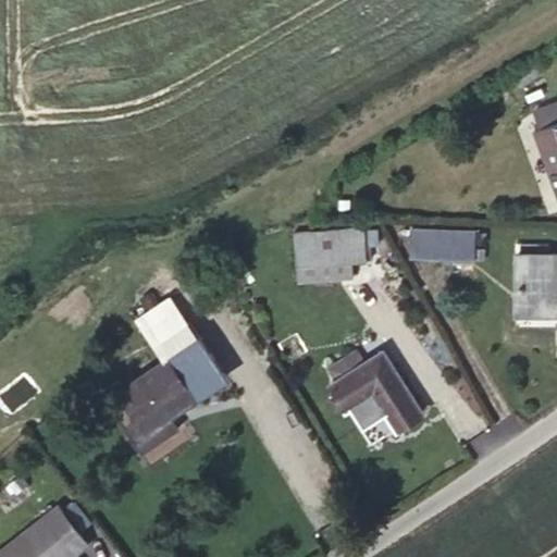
[(542,111),(556,104),(556,87),(536,96),(542,111)]
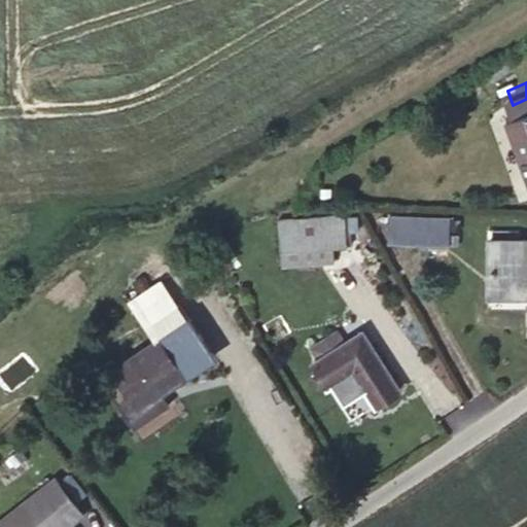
[(520,147),(526,144),(526,99),(513,105),(504,107),(520,147)]
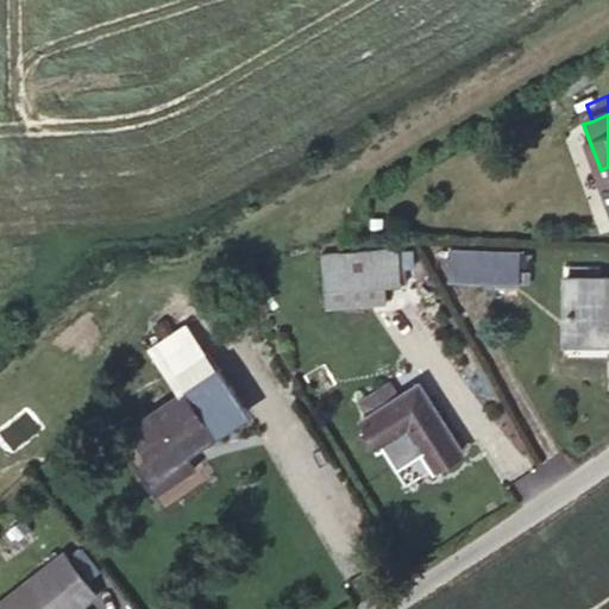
[(400,246),(321,252),(326,306),(385,301),(384,283),(400,283),(400,246)]
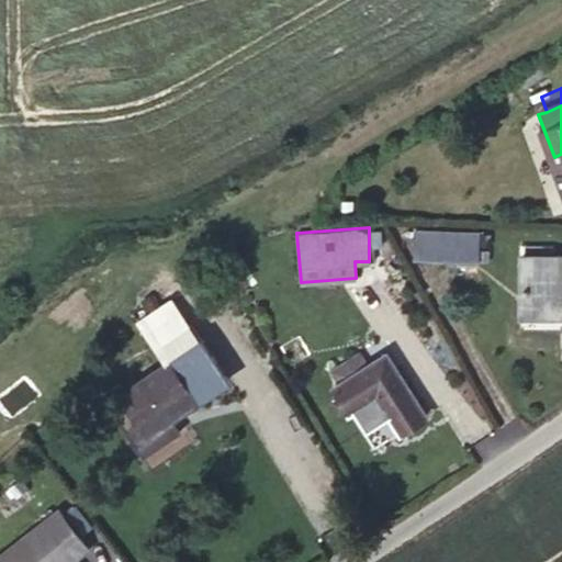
[(481,265),(482,233),(416,231),(415,262),(481,265)]
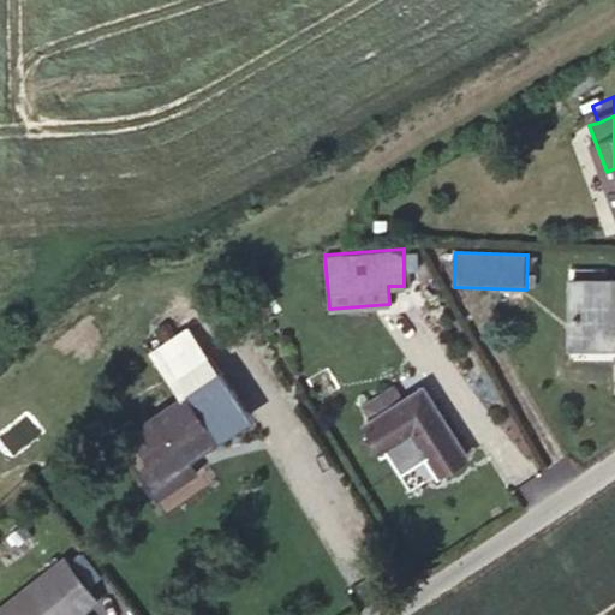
[(614,279),(572,279),(571,341),(614,341),(614,279)]
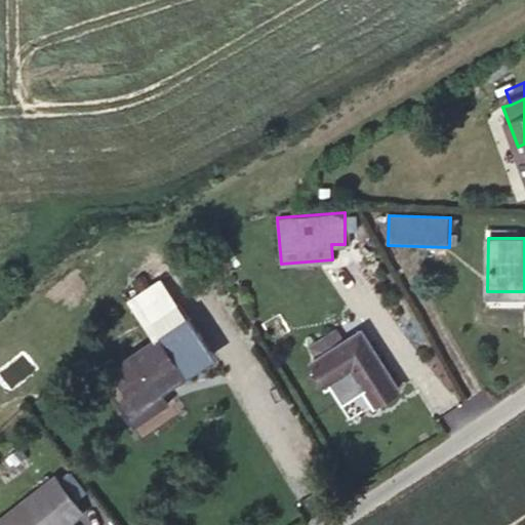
[(166,333),(189,372),(214,358),(191,319),(166,333)]
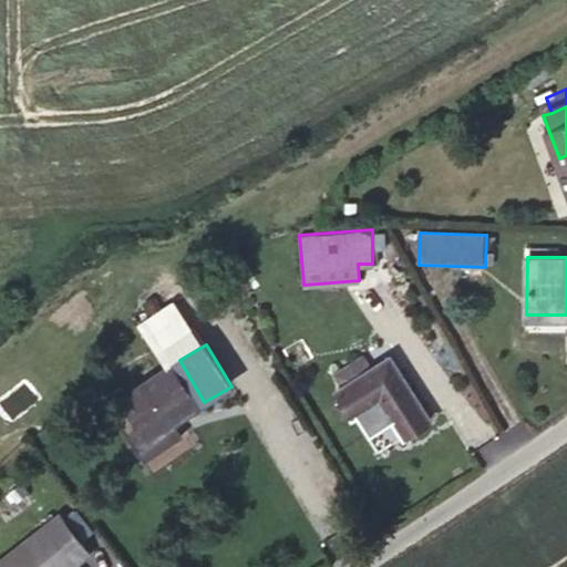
[(429,420),(390,358),(371,370),(362,357),(334,375),(343,388),(337,391),(352,414),(381,395),(406,435),(429,420)]
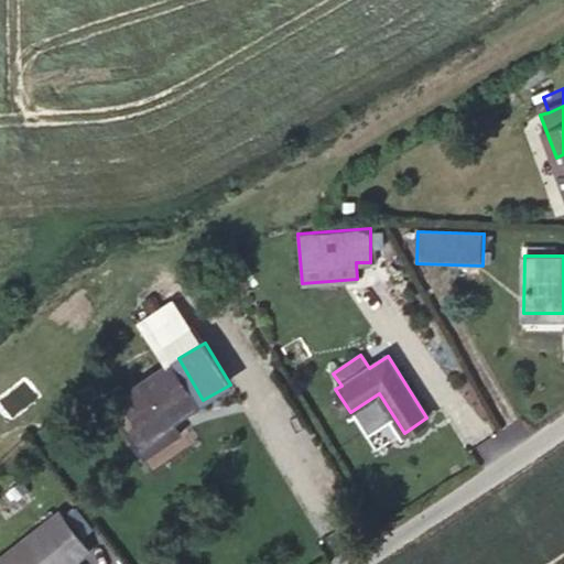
[(197,403),(170,362),(129,390),(129,391),(121,396),(149,436),(197,403)]
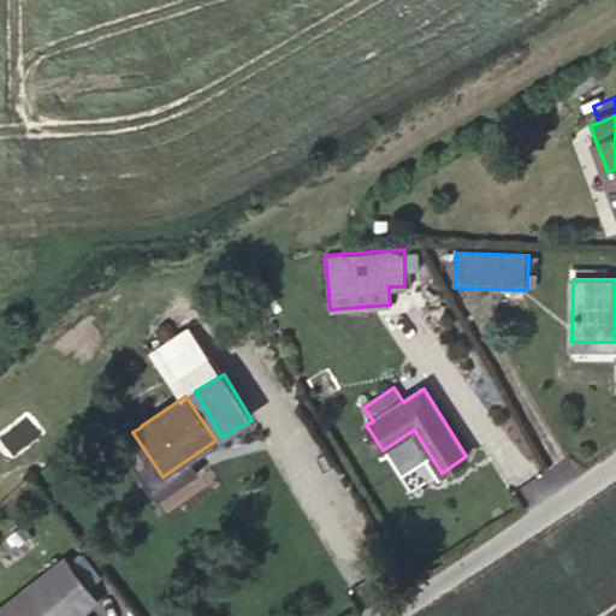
[(75,608),(93,593),(65,558),(0,609),(0,615),(82,615),(81,614),(75,608)]
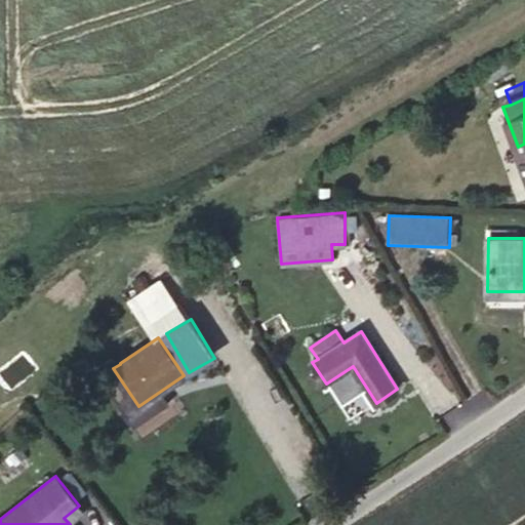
[(83,512),(79,506),(64,518),(69,523),(83,512)]
